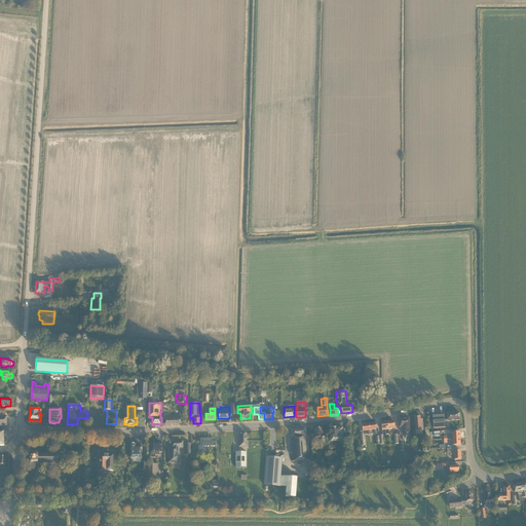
[(445,421),(451,421),(452,422),(454,422),(455,420),(459,420),(459,412),(447,413),(447,414),(433,415),(434,428),(445,427),(445,421)]
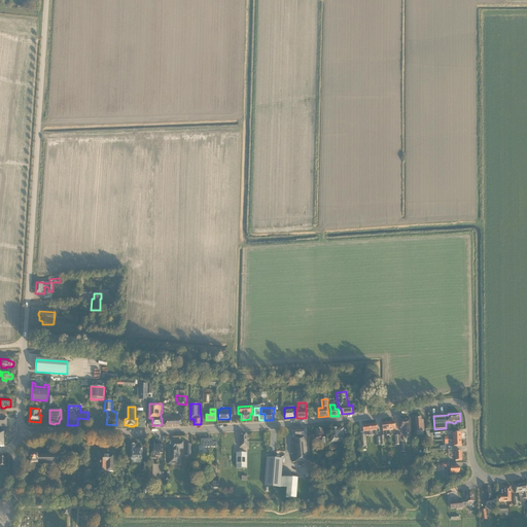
[(166,426),(181,425),(181,417),(166,418),(166,426)]
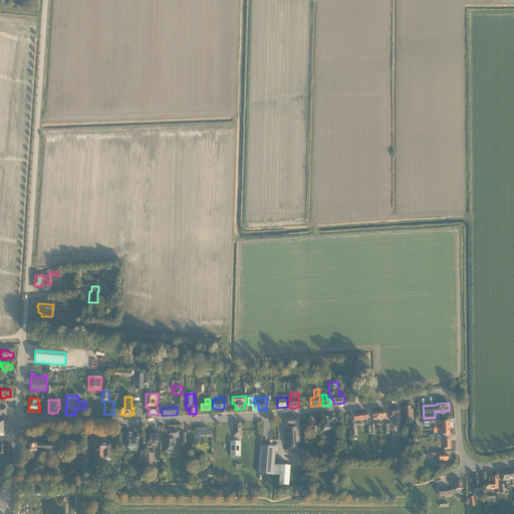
[(410,421),(414,420),(414,413),(412,413),(411,407),(405,408),(406,413),(405,414),(405,421),(410,421)]
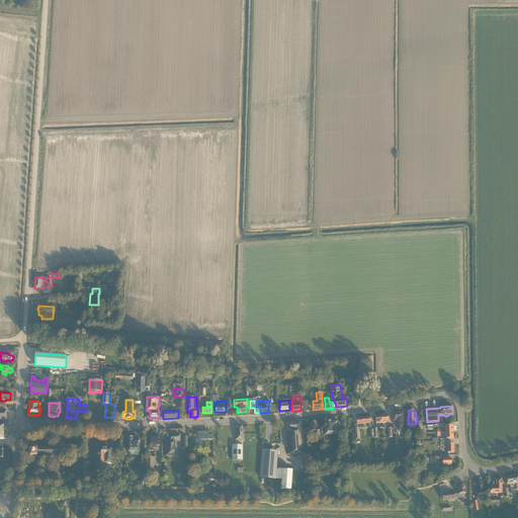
[(394,421),(398,421),(399,429),(404,429),(404,420),(403,412),(393,413),(394,421)]
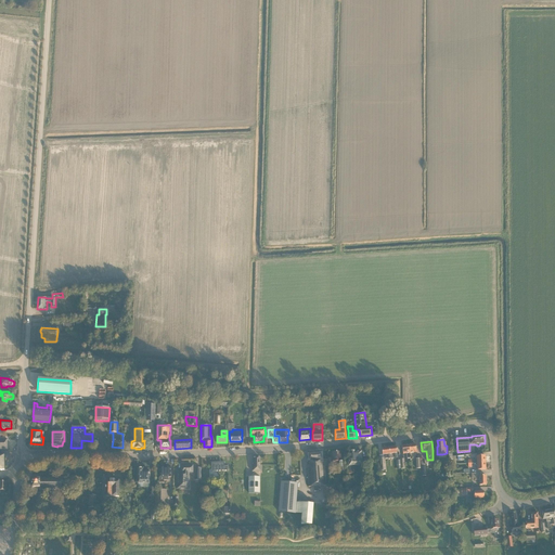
[(391,459),(390,454),(389,448),(382,449),(383,455),(388,454),(388,459),(391,459)]
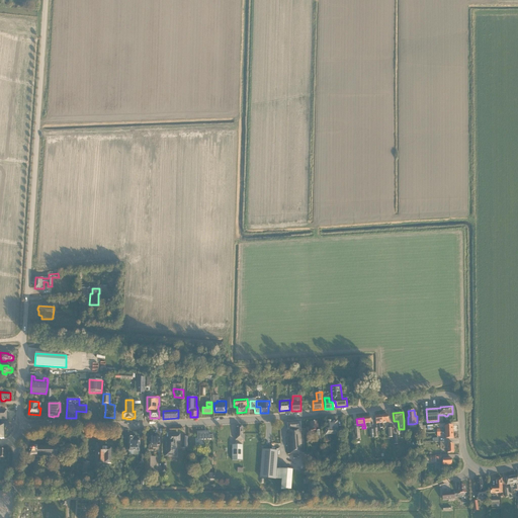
[(332,422),(331,420),(328,420),(327,422),(327,428),(325,428),(326,435),(324,435),(324,442),(330,441),(330,435),(338,435),(338,422),(332,422)]
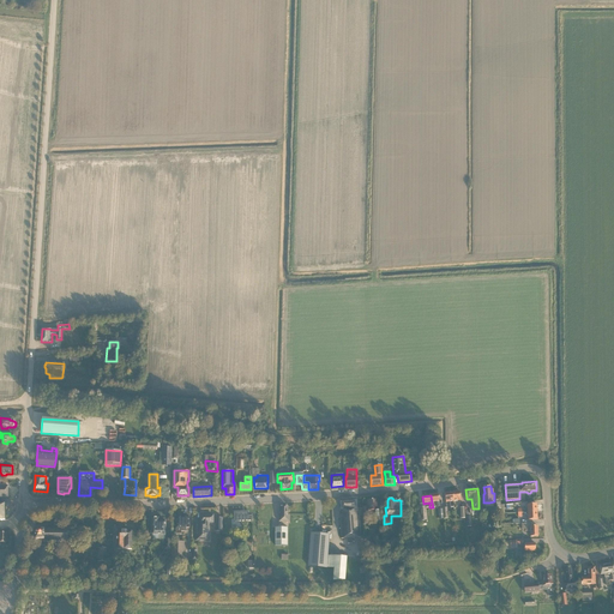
[(375,511),(375,523),(377,523),(380,523),(380,511),(378,511),(377,500),(367,500),(368,511),(375,511)]
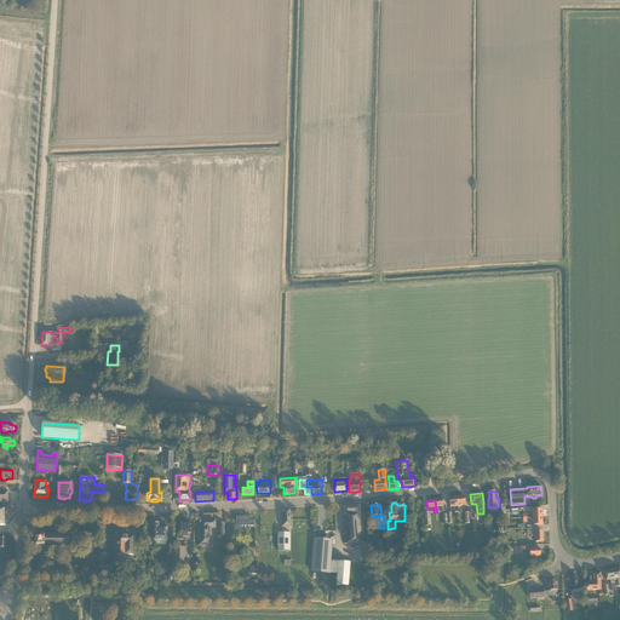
[(360,514),(360,506),(344,507),(345,515),(345,522),(343,522),(345,544),(351,544),(351,550),(356,549),(355,544),(363,543),(362,521),(361,522),(360,514)]
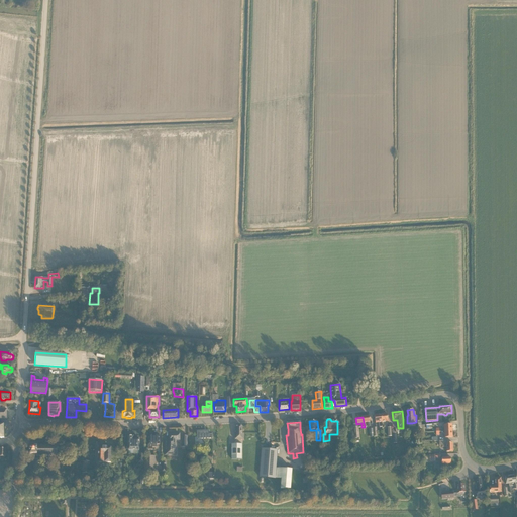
[(244,439),(244,434),(242,434),(242,427),(236,427),(236,432),(235,432),(235,439),(244,439)]
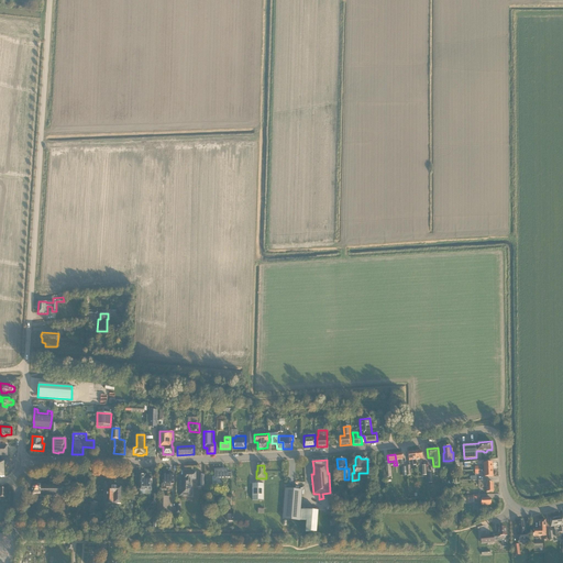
[(228,468),(214,470),(216,478),(232,477),(231,473),(228,473),(228,468)]
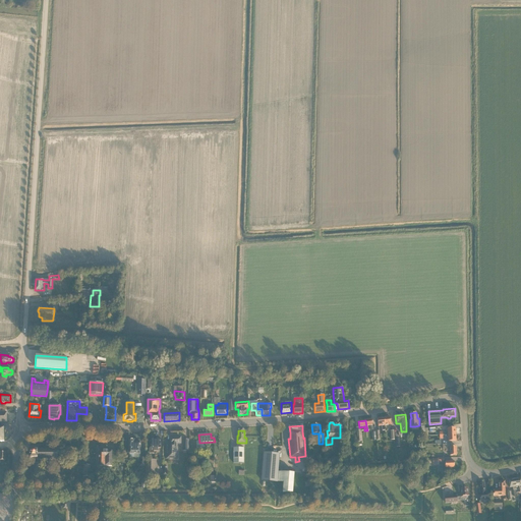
[(181,444),(181,438),(170,438),(170,443),(167,443),(166,459),(177,459),(177,444),(181,444)]
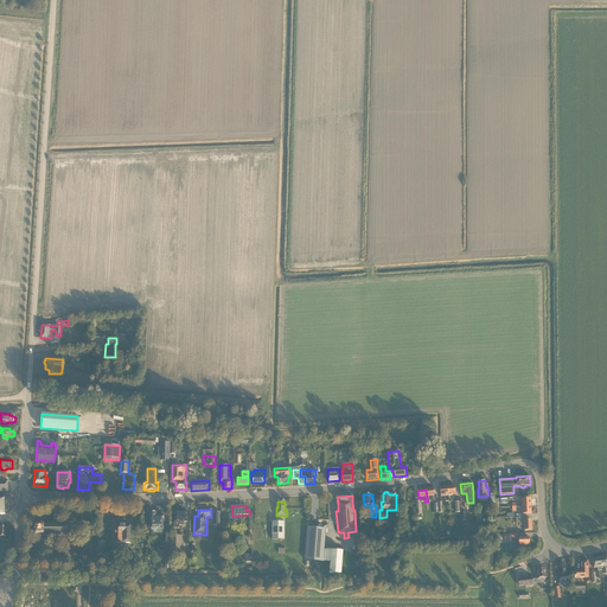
[(174,511),(174,522),(176,528),(179,526),(179,525),(184,525),(184,522),(187,522),(187,511),(174,511)]
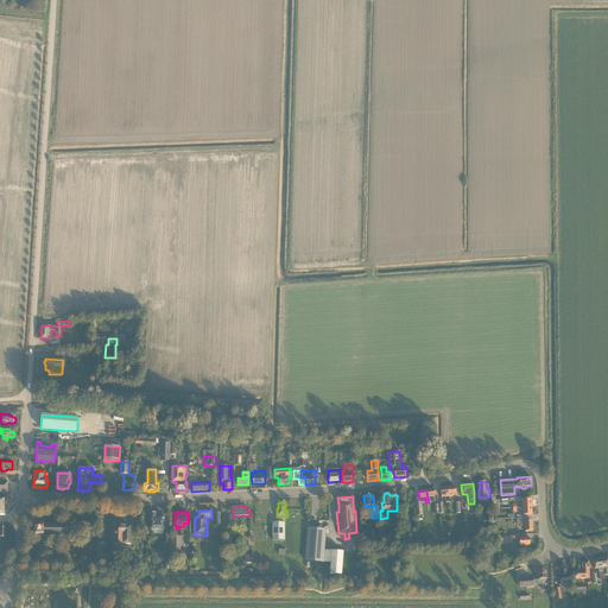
[(157,530),(164,530),(164,517),(157,517),(157,513),(151,513),(151,534),(157,534),(157,530)]
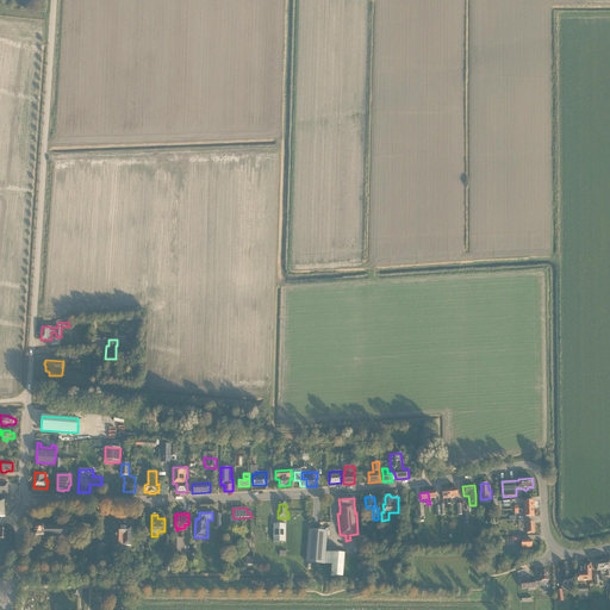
[(522,528),(527,528),(528,534),(535,533),(534,523),(528,523),(527,521),(518,521),(518,527),(522,527),(522,528)]
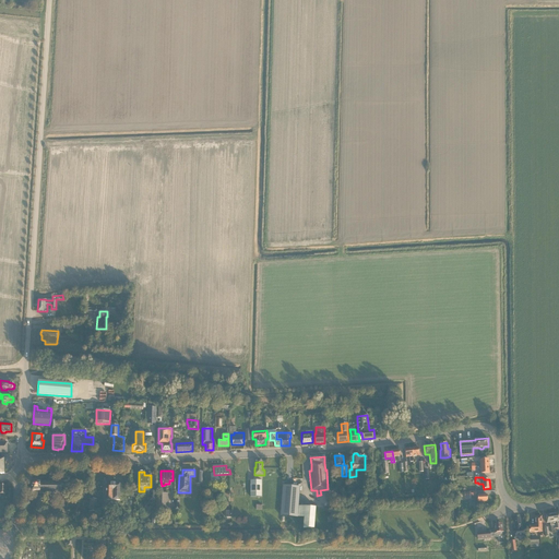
[(262,497),(262,480),(250,480),(250,497),(262,497)]
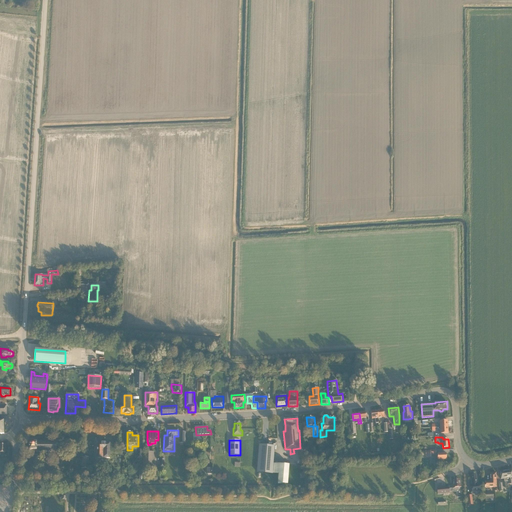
[(60,449),(60,445),(56,442),(36,442),(36,443),(34,443),(34,444),(31,444),(31,442),(28,442),(28,445),(30,445),(30,447),(30,450),(28,450),(28,453),(31,453),(31,451),(36,451),(36,452),(57,452),(60,449)]
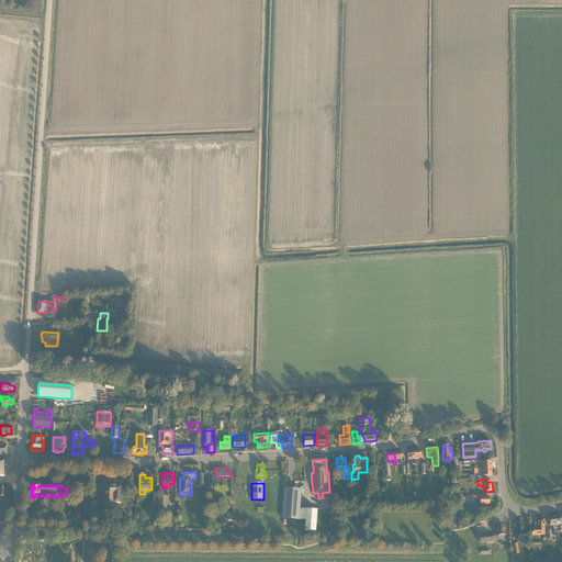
[(121,503),(121,486),(107,486),(107,503),(103,503),(102,512),(108,512),(109,505),(110,505),(110,503),(121,503)]
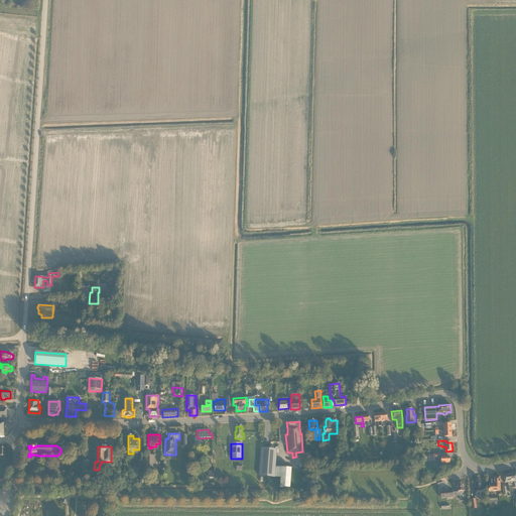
[(261,448),(259,476),(274,478),(276,449),(261,448)]
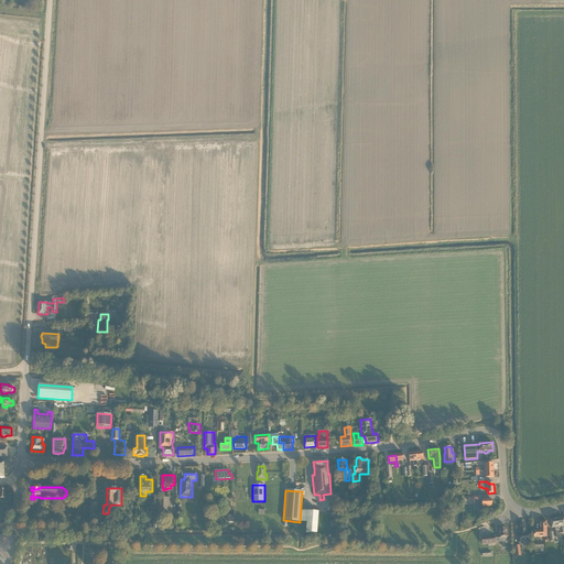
[(159,498),(158,512),(158,516),(169,517),(170,498),(159,498)]
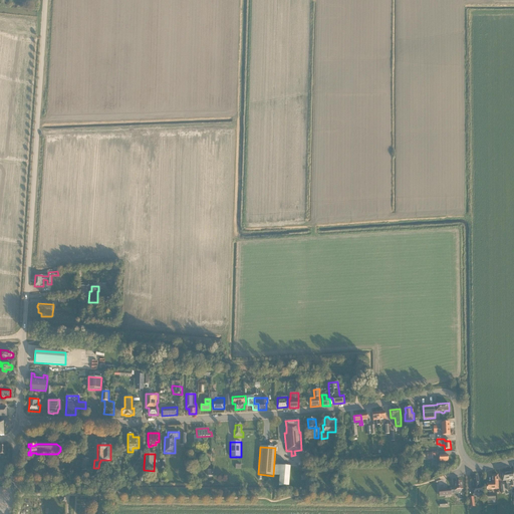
[(444,462),(449,461),(448,455),(440,456),(440,457),(437,457),(437,461),(436,461),(437,467),(443,467),(443,462),(444,462)]
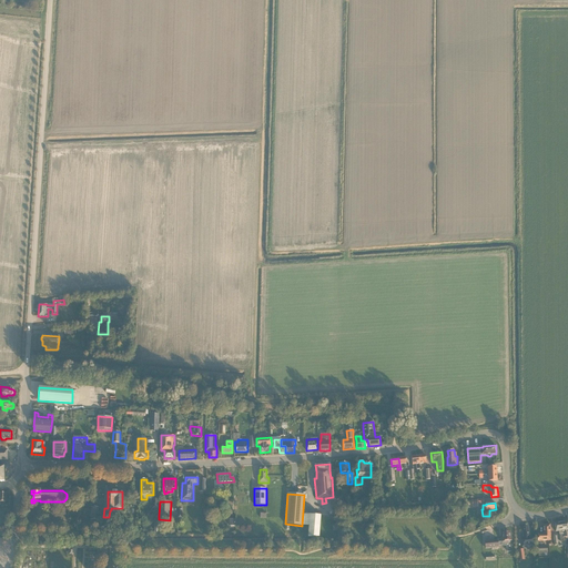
[(321,516),(310,515),(308,537),(320,538),(321,516)]
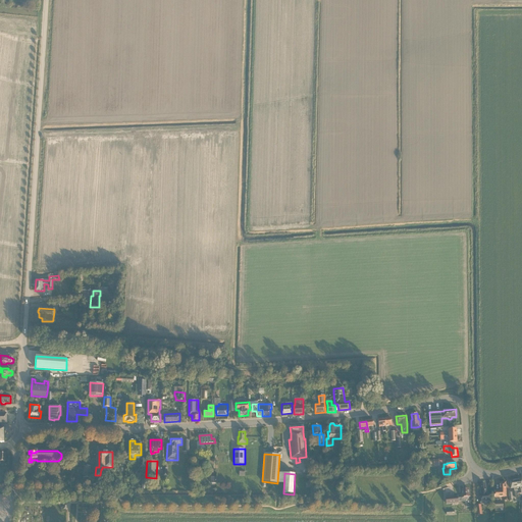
[(515,498),(518,498),(516,480),(510,481),(511,488),(514,488),(515,498)]
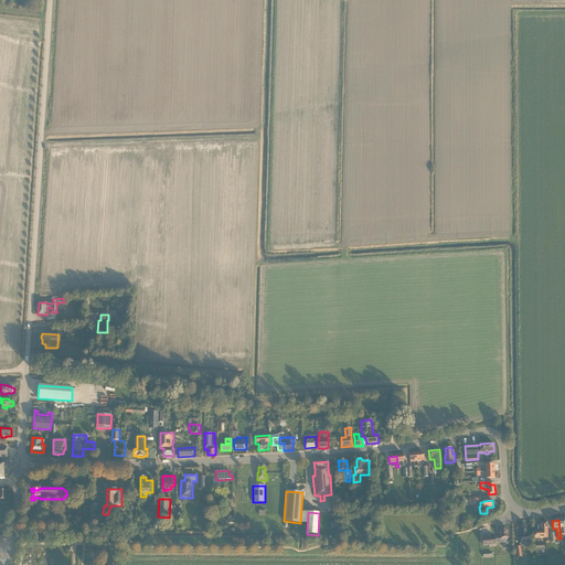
[(535,539),(548,537),(547,522),(540,522),(541,531),(535,532),(535,539)]
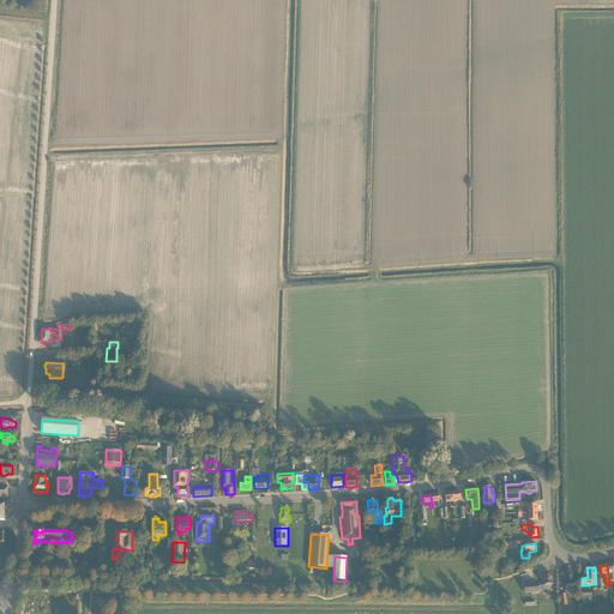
[(571,570),(565,571),(565,576),(566,584),(566,590),(577,589),(576,582),(573,582),(572,576),(571,570)]
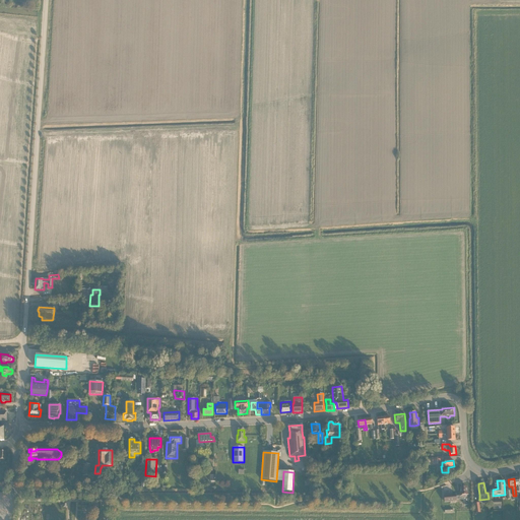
[(460,496),(456,497),(456,495),(444,496),(444,502),(456,501),(456,500),(461,500),(463,500),(464,506),(468,505),(467,495),(466,486),(460,488),(460,490),(459,491),(459,493),(460,496)]
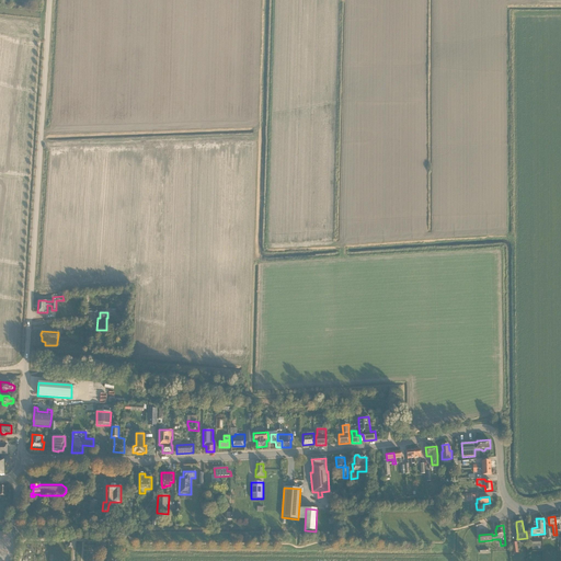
[(540,539),(531,539),(531,546),(534,546),(534,550),(535,550),(540,550),(540,546),(541,546),(540,539)]
